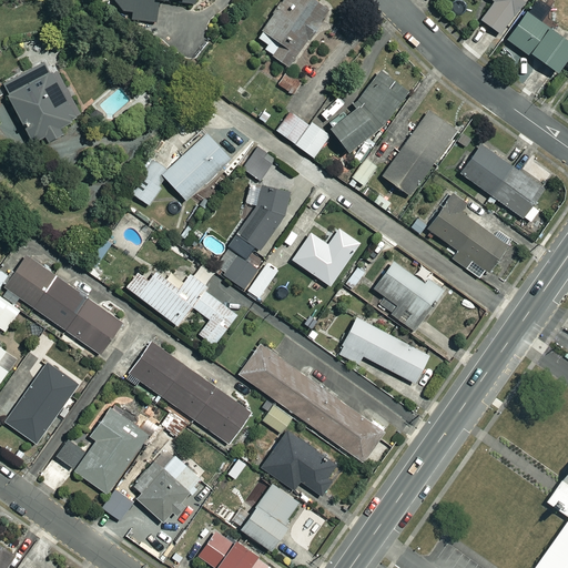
[(176,3),(194,6),(194,0),(112,0),(113,2),(121,11),(131,12),(130,20),(155,22),(158,2),(165,3),(164,0),(175,0),(176,0),(176,3)]
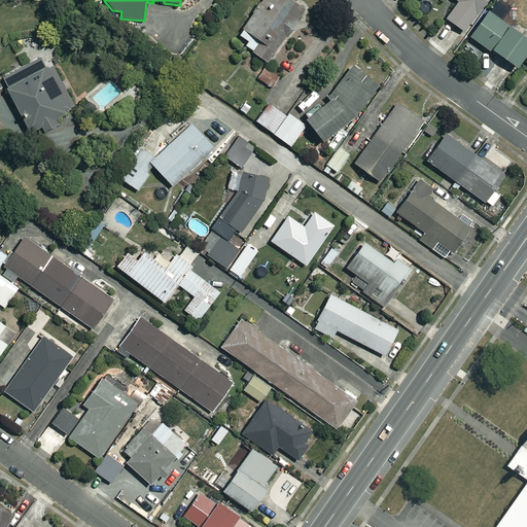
[(307,10),(290,0),(265,0),(241,36),(250,42),(247,47),(272,64),(307,10)]
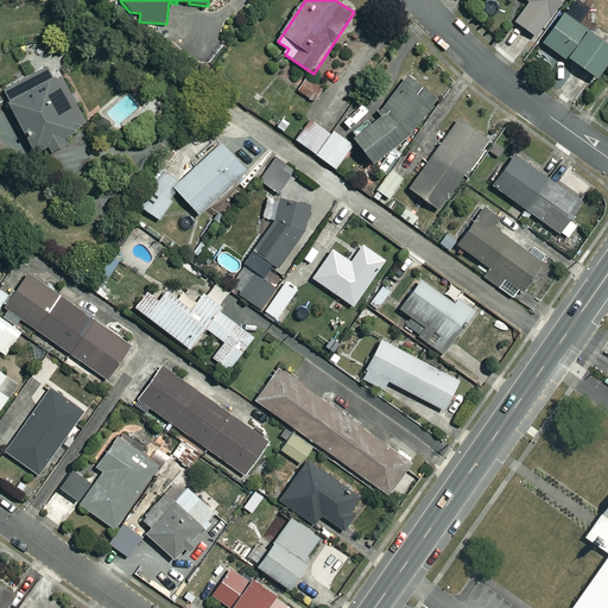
[(565,0),(526,0),(532,4),(518,23),(538,38),(565,0)]
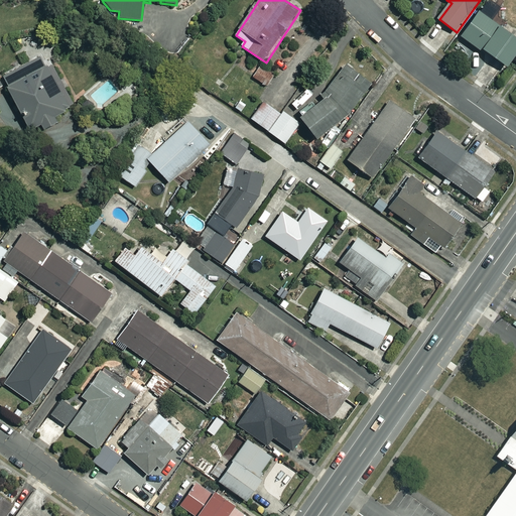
[(515,58),(515,37),(482,12),(463,37),(483,51),(484,49),(509,68),(515,58)]
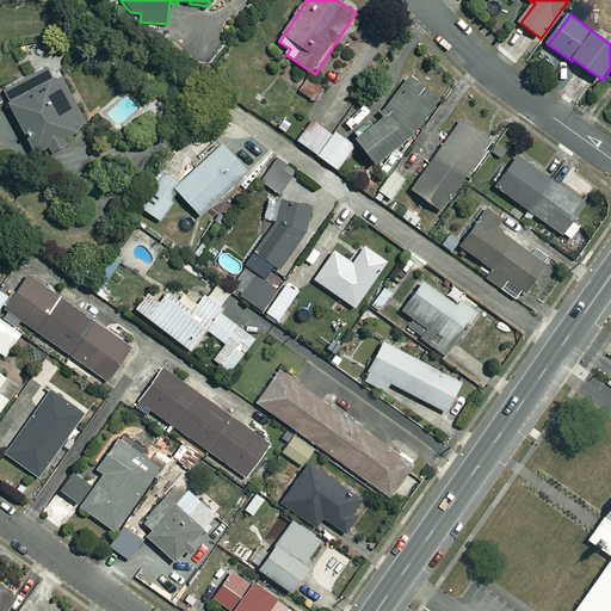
[(55,76),(48,65),(2,90),(37,153),(49,147),(53,152),(69,143),(66,136),(79,130),(78,128),(82,124),(87,121),(62,74),(57,78),(56,75),(55,76)]
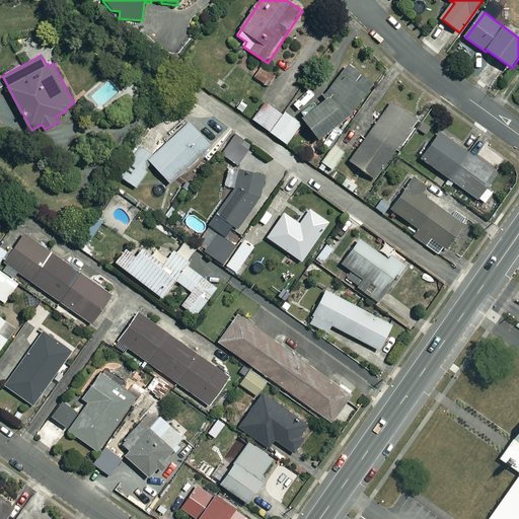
[(304,118),(322,141),(353,117),(377,87),(350,65),(325,96),(328,98),(304,118)]
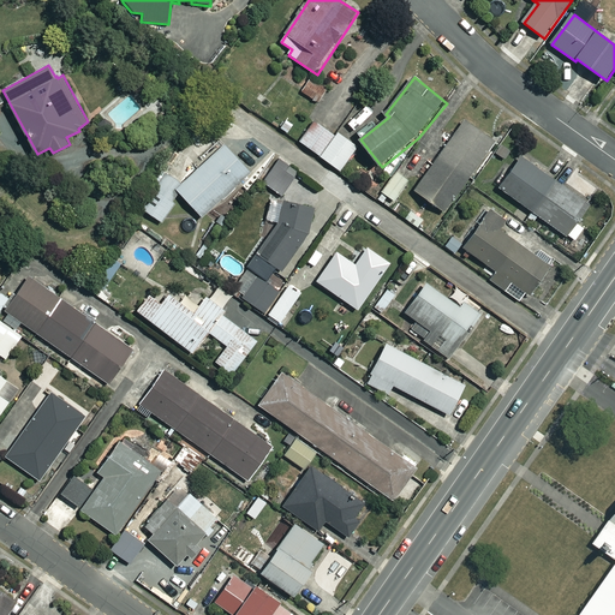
[(328,91),(311,79),(303,91),(320,103),(328,91)]
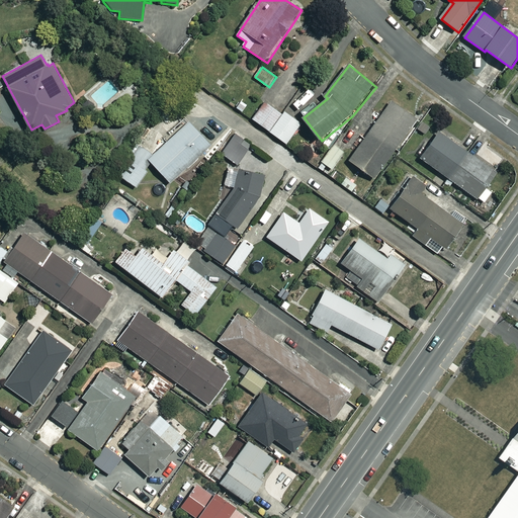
[(283,115),(267,102),(254,119),(287,145),(304,124),(286,112),(283,115)]
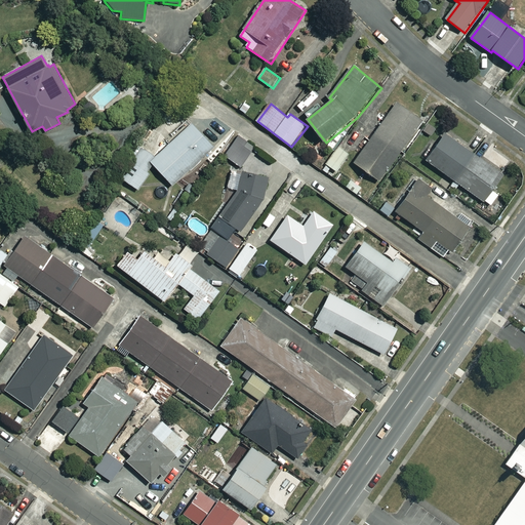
[(423,122),(398,104),(355,164),(381,183),(423,122)]
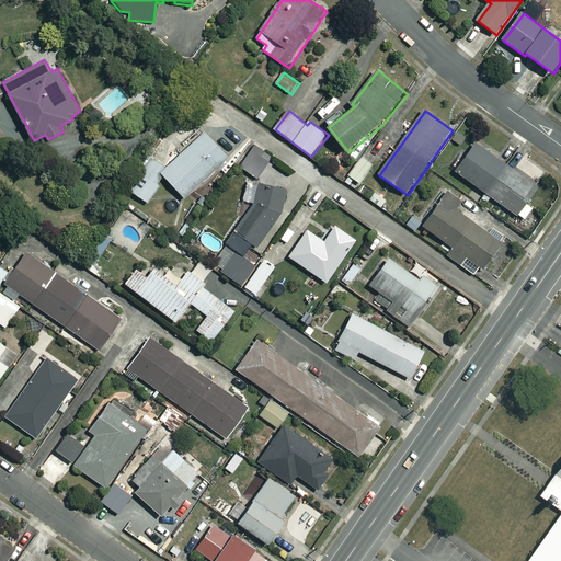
[(167,179),(185,199),(230,160),(207,134),(168,168),(152,156),(128,187),(148,203),(167,179)]
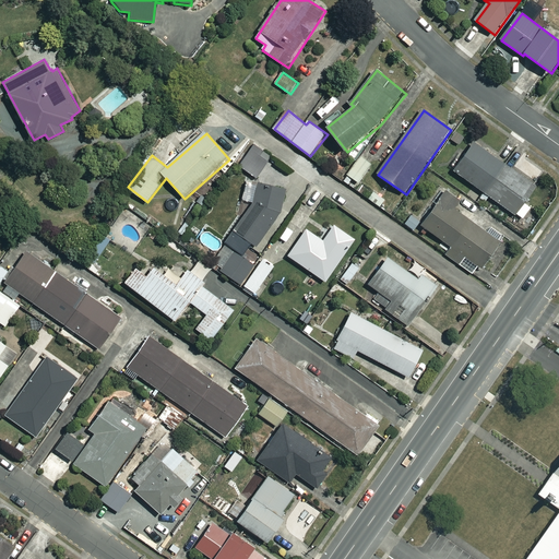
[(538,189),(475,144),(454,171),(485,193),(480,199),(486,203),(490,197),(524,219),(532,209),(526,205),(538,189)]
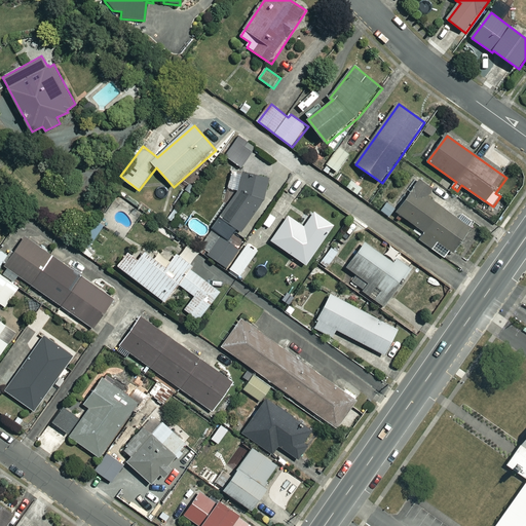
[(254,150),(238,140),(227,157),(242,167),(254,150)]
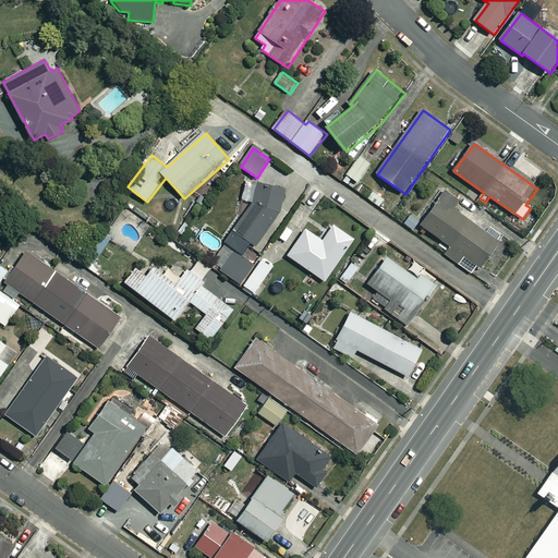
[(255,245),(283,206),(286,189),(258,184),(256,201),(234,231),(255,245)]
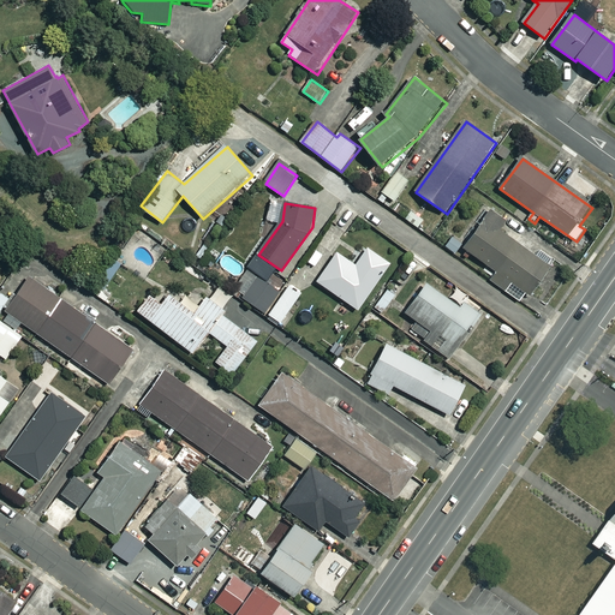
[(508,222),(493,212),(465,249),(497,272),(491,281),(525,305),(551,268),(502,232),(508,222)]
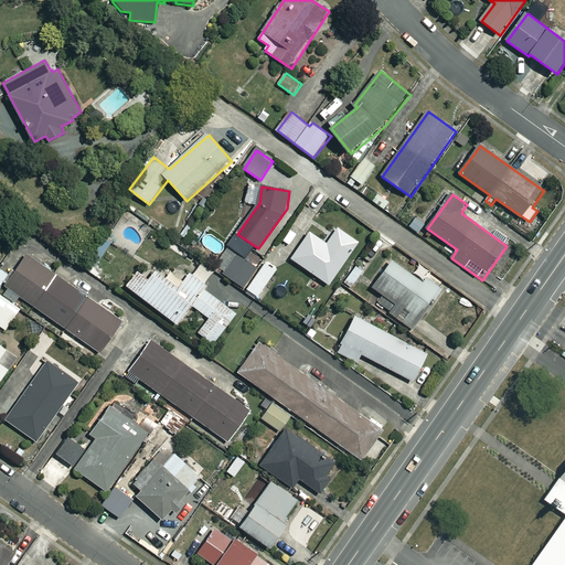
[(360,244),(340,230),(329,245),(311,233),(294,259),(331,286),(360,244)]
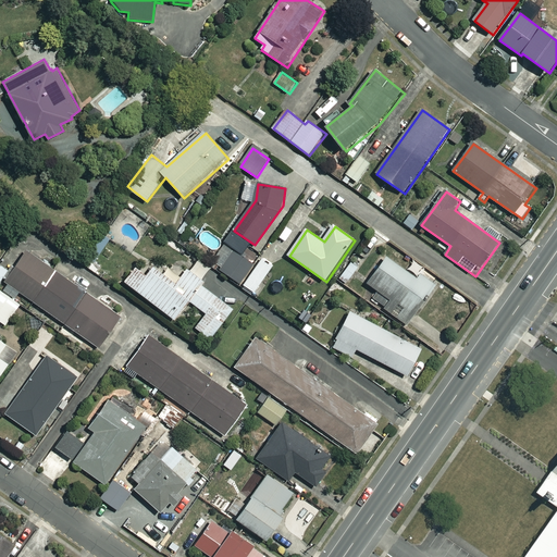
[(382,236),(374,231),(341,279),(348,284),(382,236)]
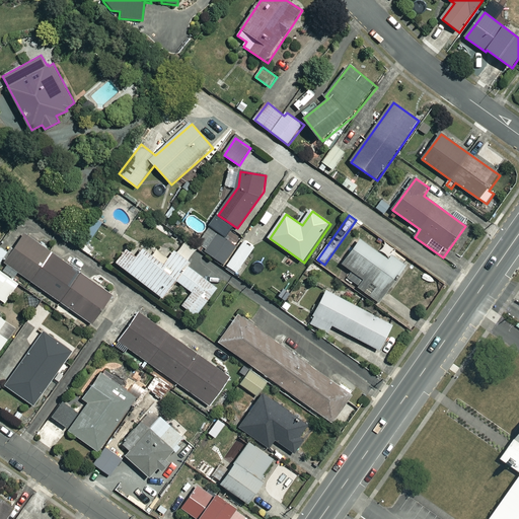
[(237,247),(235,245),(239,238),(228,230),(223,237),(220,235),(208,253),(225,265),(237,247)]
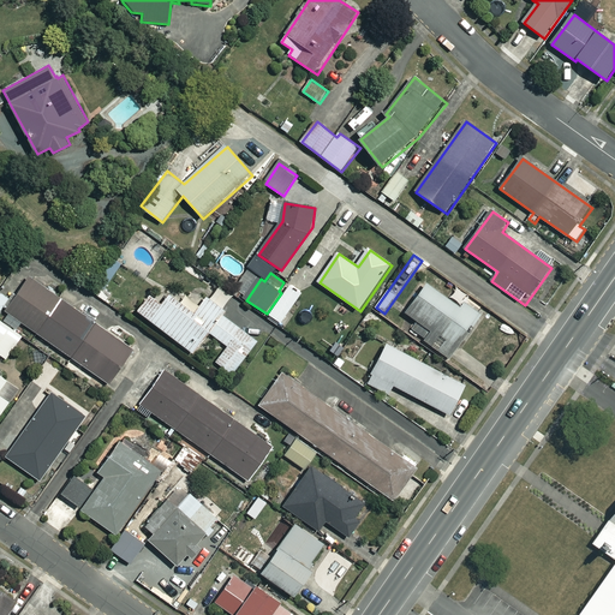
[(135,351),(31,279),(7,314),(111,386),(135,351)]
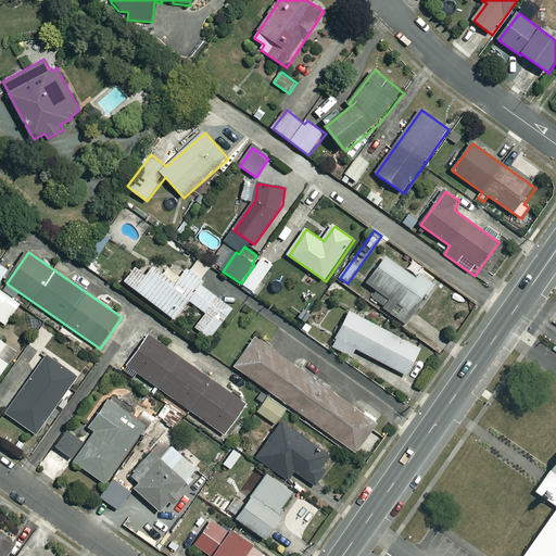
[(419,280),(388,257),(368,283),(378,290),(373,299),(407,325),(436,285),(422,275),(419,280)]
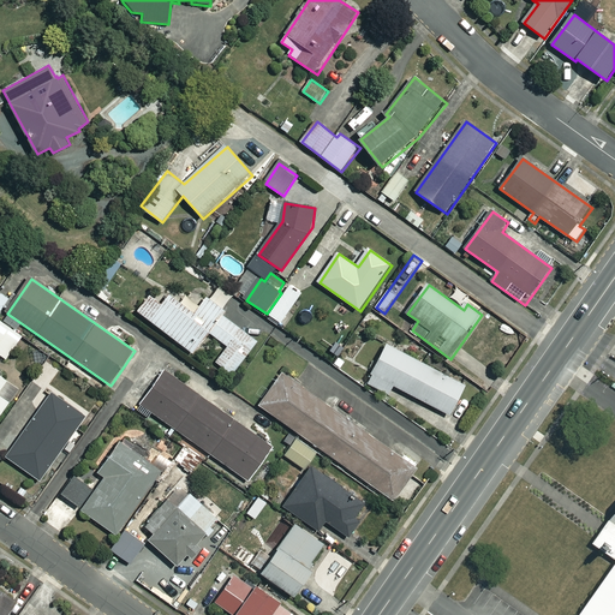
[(303,294),(291,286),(270,316),(282,324),(303,294)]
